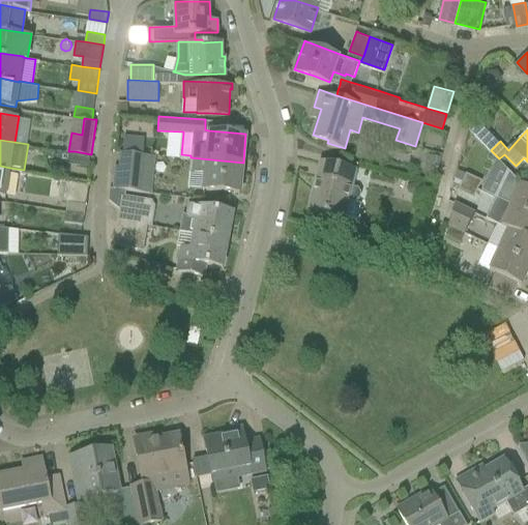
[(114,186),(151,190),(154,153),(121,150),(120,165),(116,164),(114,186)]
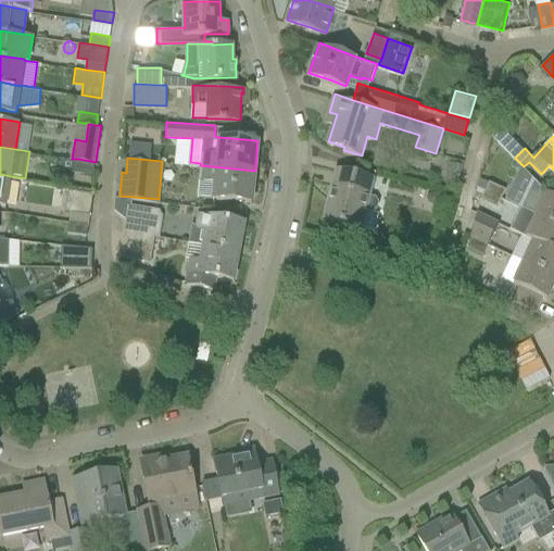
[(96,162),(78,159),(76,171),(93,173),(96,162)]
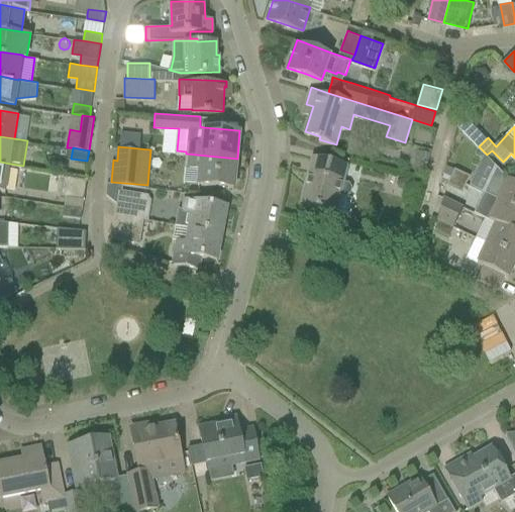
[(414,167),(426,171),(431,152),(419,148),(414,167)]
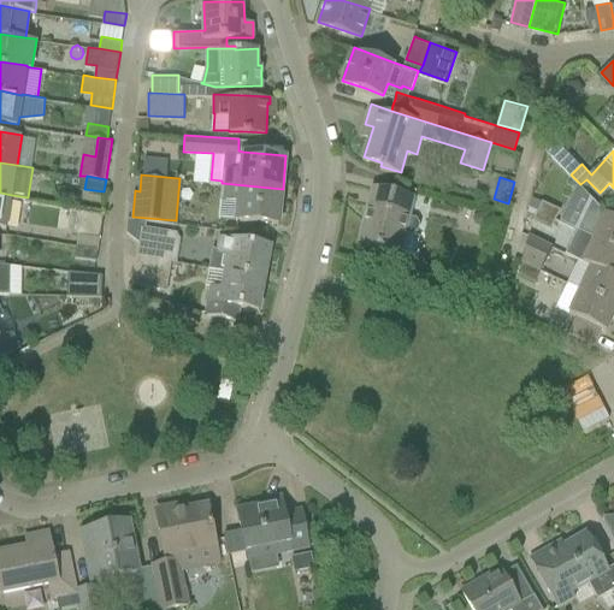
[(283,189),(222,183),(220,197),(240,199),(237,217),(255,219),(279,221),(283,189)]
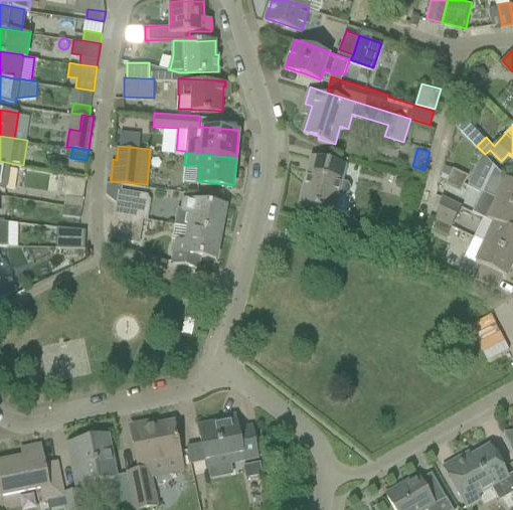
[(300,200),(335,209),(340,192),(344,193),(349,190),(350,184),(347,179),(343,178),(347,165),(312,156),(300,200)]
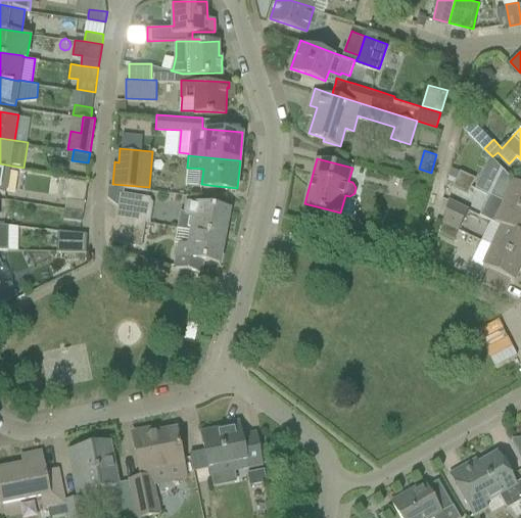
[(10,166),(0,163),(0,190),(6,192),(10,166)]
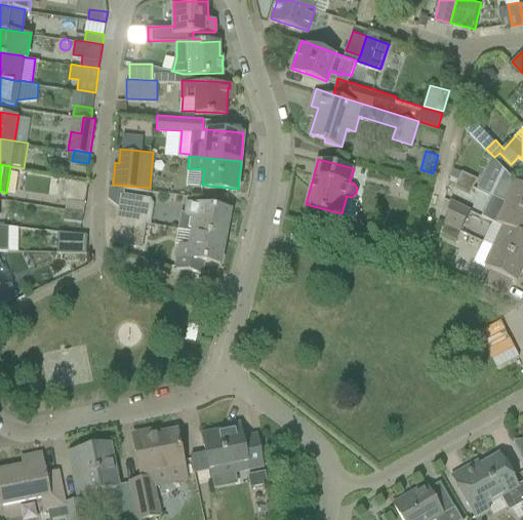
[(508,200),(507,201),(522,208),(522,183),(517,181),(503,165),(489,192),(508,200)]
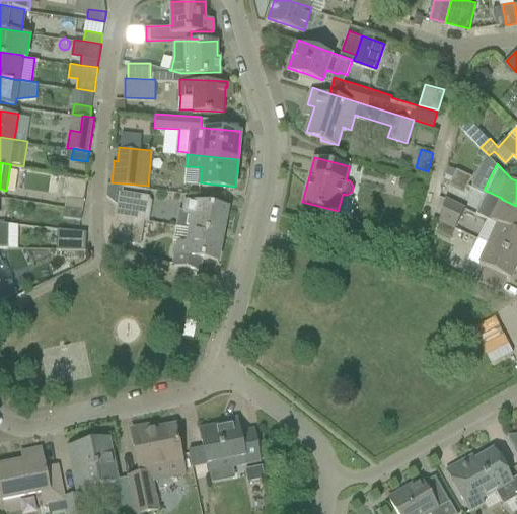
[(457,167),(453,175),(468,182),(472,174),(457,167)]
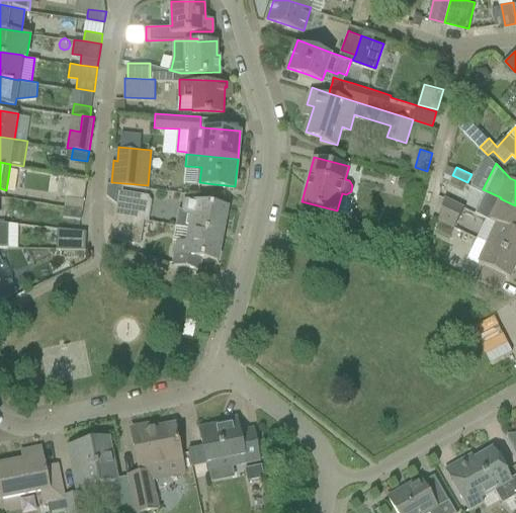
[(67,194),(65,204),(83,207),(88,178),(65,175),(62,194),(67,194)]
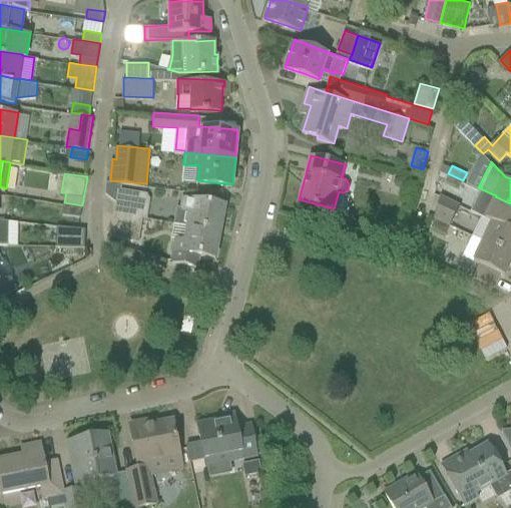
[(463,180),(448,173),(444,182),(459,189),(463,180)]
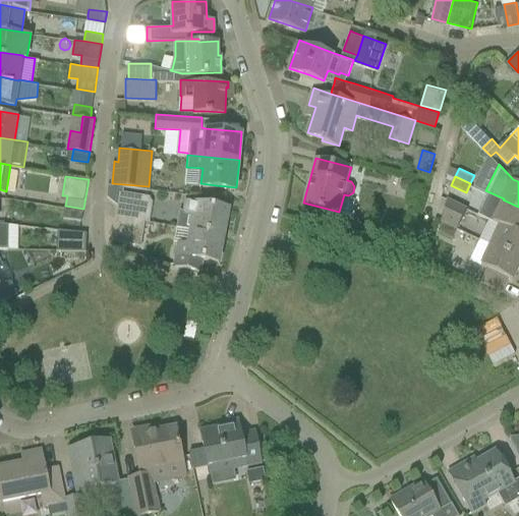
[(417,177),(403,179),(406,189),(419,186),(417,177)]
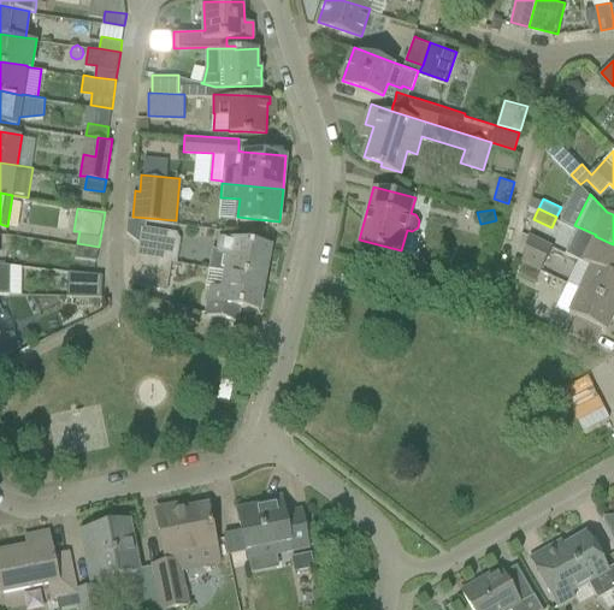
[(140,240),(137,253),(173,260),(173,259),(176,260),(181,236),(177,230),(166,229),(146,225),(147,219),(129,217),(127,230),(140,240)]
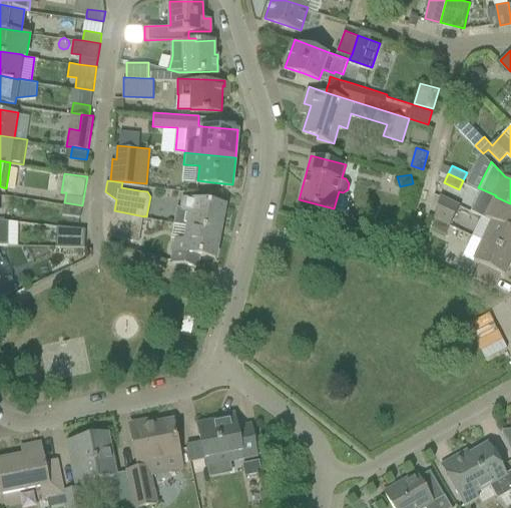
[(435,215),(436,216),(451,223),(460,203),(441,194),(435,215)]
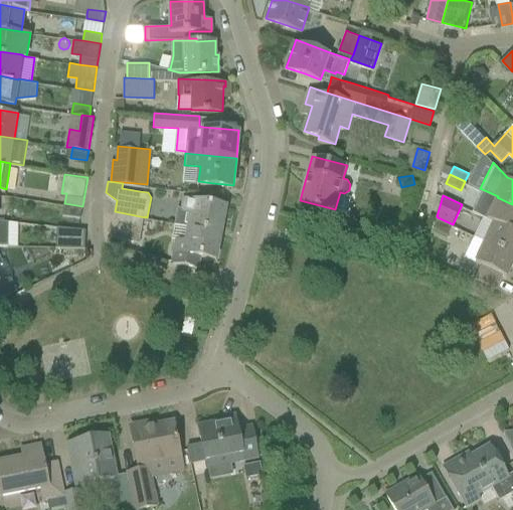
[(175,222),(190,225),(221,230),(226,204),(206,200),(186,196),(184,207),(178,206),(175,222)]
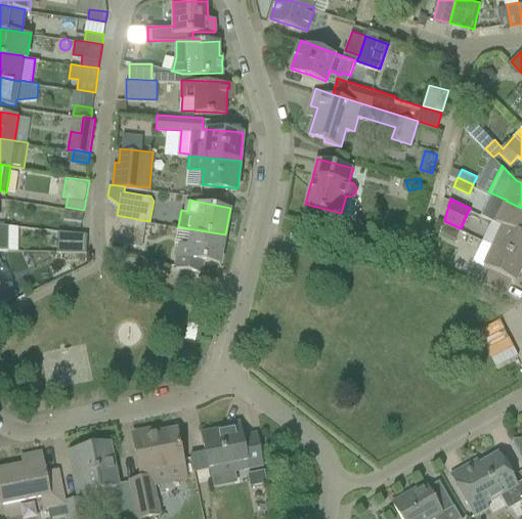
[(521,208),(506,201),(496,220),(521,232),(521,208)]
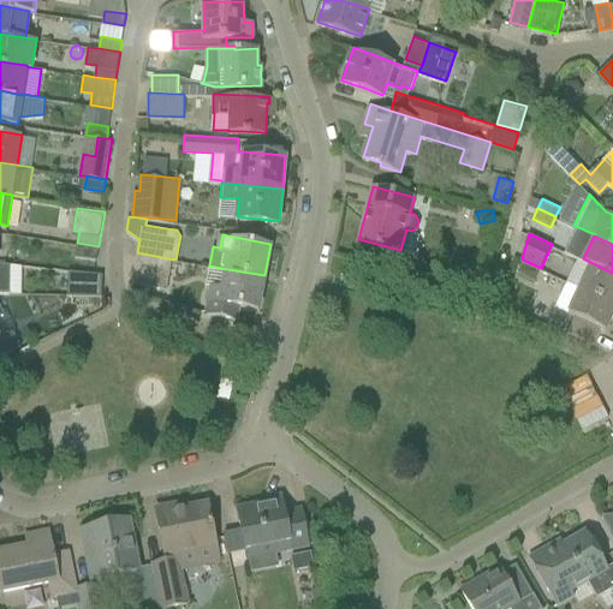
[(99,246),(77,243),(76,255),(97,258),(99,246)]
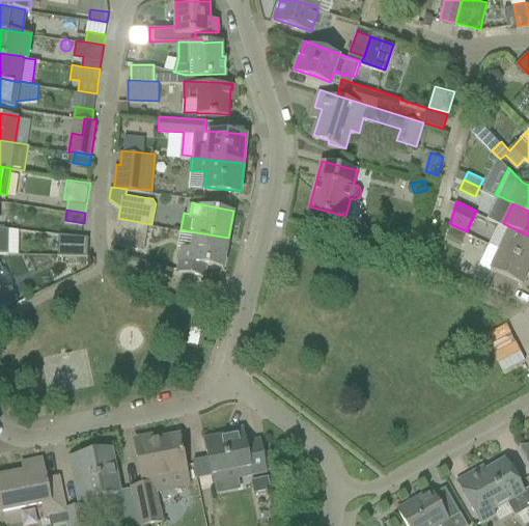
[(149,224),(118,218),(115,240),(116,244),(144,248),(148,228),(149,224)]
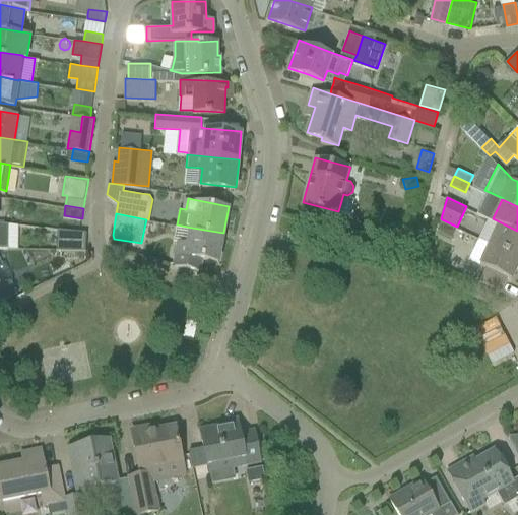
[(489,217),(479,237),(517,255),(517,231),(493,218),(493,219),(489,217)]
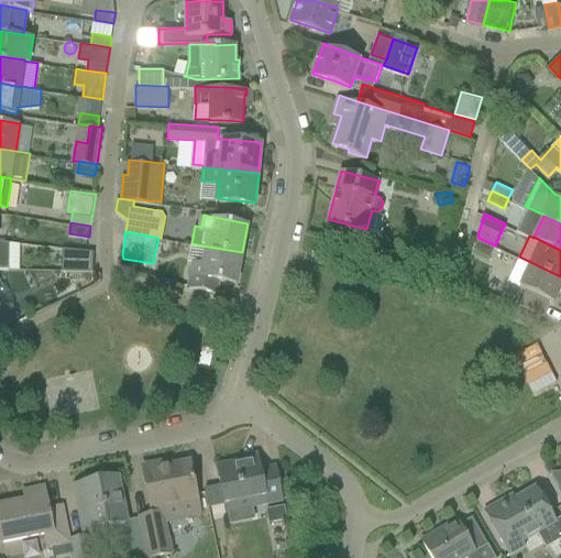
[(495,245),(479,238),(474,247),(491,254),(495,245)]
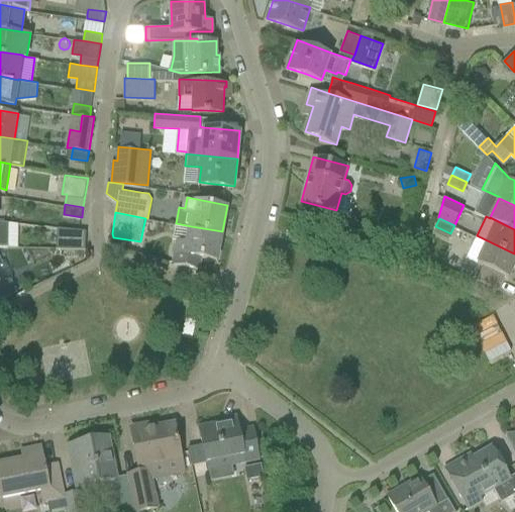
[(57,244),(86,247),(87,229),(57,226),(57,244)]
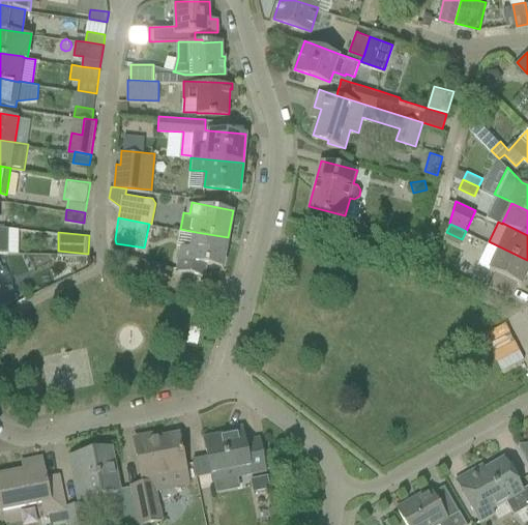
[(228,237),(196,232),(193,246),(183,245),(179,269),(204,273),(206,262),(223,265),(228,237)]
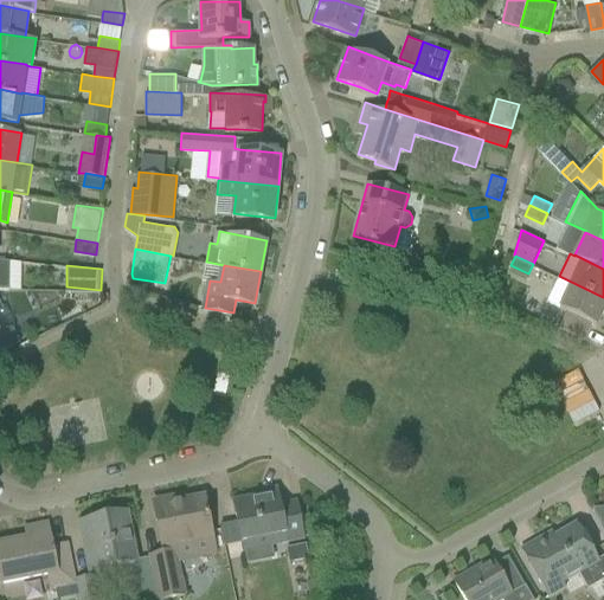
[(603,297),(559,276),(547,300),(569,310),(561,326),(586,336),(593,322),(597,323),(603,309),(603,297)]
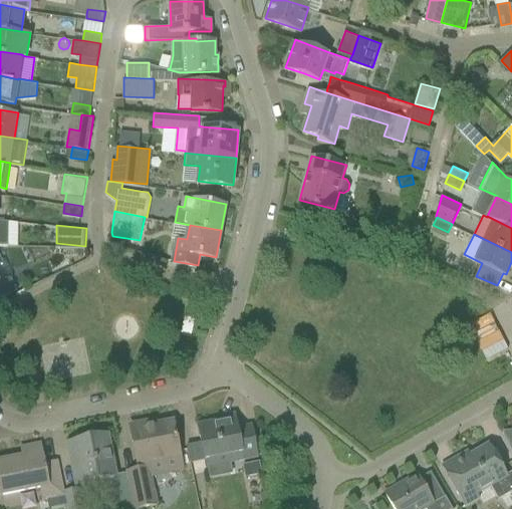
[(0,296),(16,288),(10,276),(0,281),(0,260),(2,260),(0,256),(0,296)]
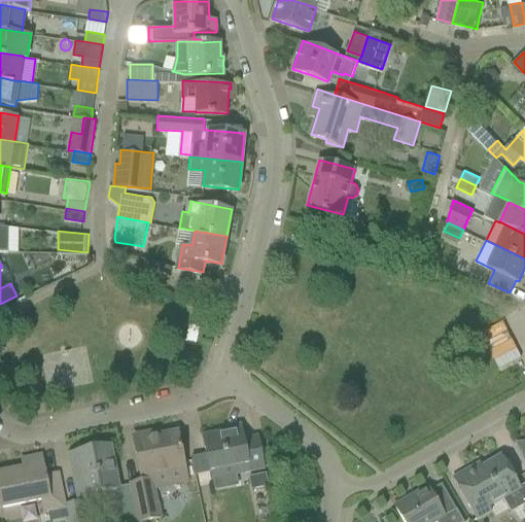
[(188,321),(185,336),(196,339),(197,336),(199,324),(188,321)]
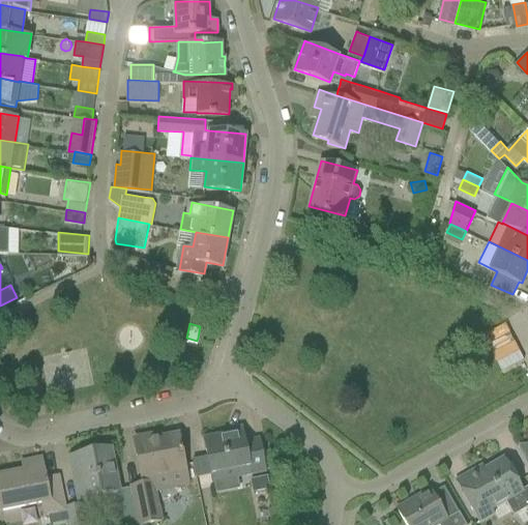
[(205,436),(209,456),(211,471),(214,470),(216,479),(248,472),(267,468),(260,436),(246,439),(244,431),(232,433),(231,431),(205,436)]
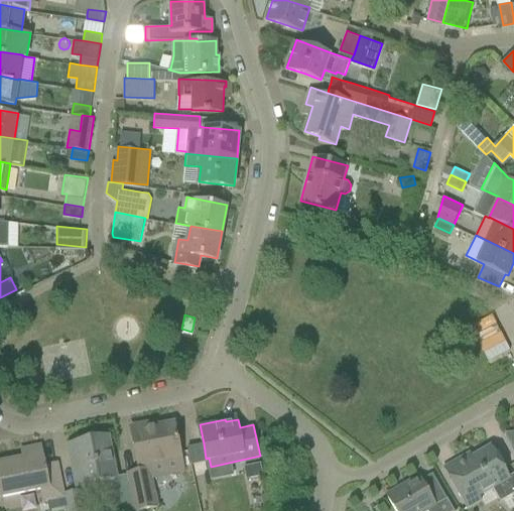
[(131,424),(135,444),(139,465),(181,456),(178,440),(174,420),(147,426),(146,421),(131,424)]
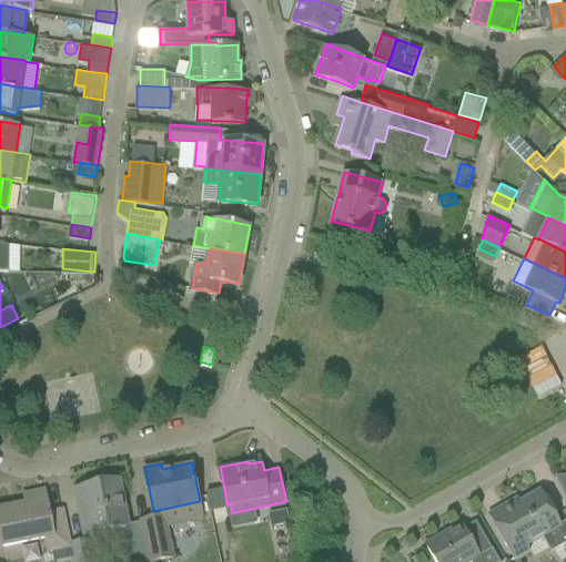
[(74,486),(84,533),(131,523),(125,499),(121,477),(74,486)]
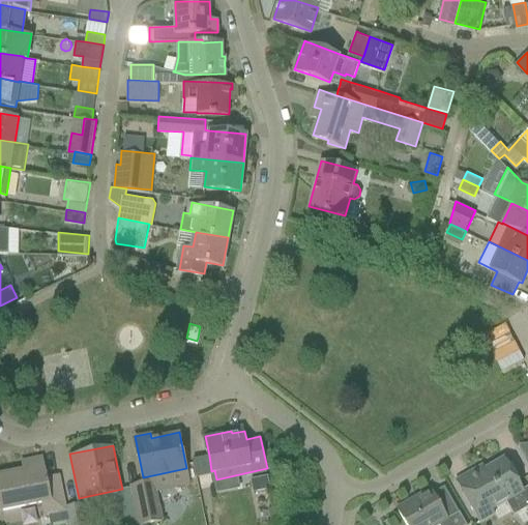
[(51,490),(48,475),(44,455),(22,460),(24,468),(0,472),(0,501),(1,508),(42,500),(45,515),(47,514),(49,519),(68,515),(66,505),(63,488),(51,490)]
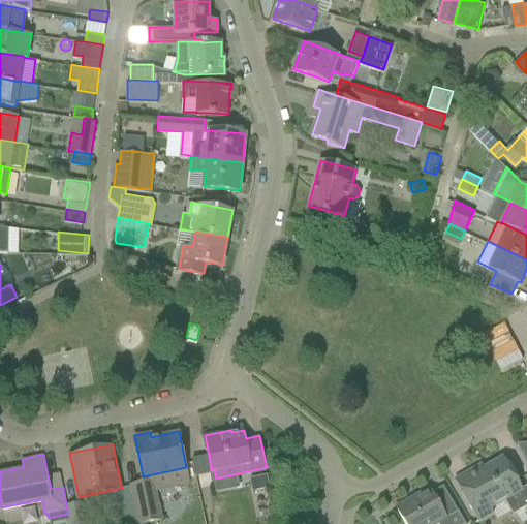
[(495,511),(492,505),(506,498),(514,511),(526,502),(526,483),(522,486),(504,455),(477,470),(474,466),(456,476),(479,520),(495,511)]
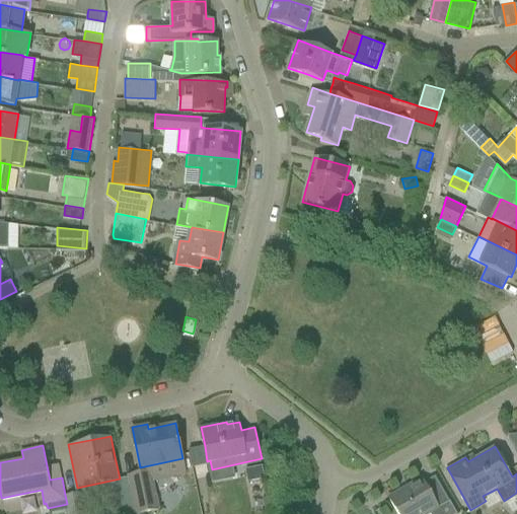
[(146,513),(145,510),(159,507),(151,469),(128,474),(136,512),(136,513),(146,513)]
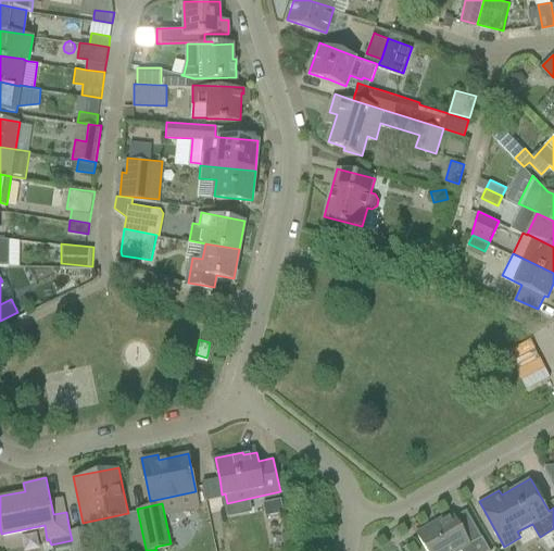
[(488,550),(491,550),(482,535),(470,541),(453,511),(417,531),(428,550),(488,550)]
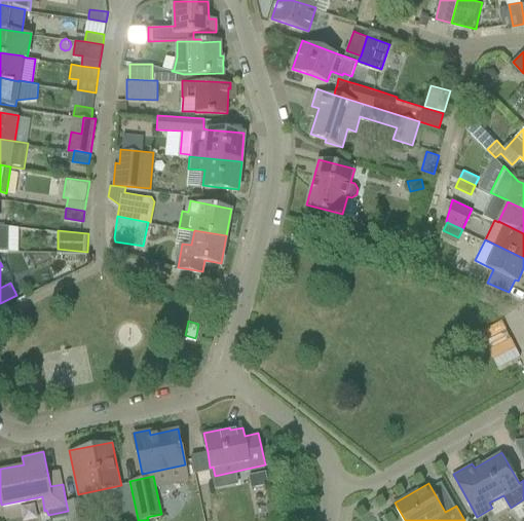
[(83,520),(80,499),(66,501),(68,511),(69,520),(83,520)]
